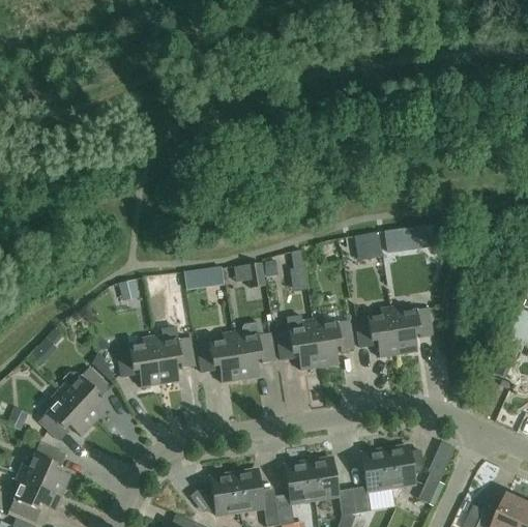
[(400,241),(399,230),(381,232),(383,244),(400,241)]
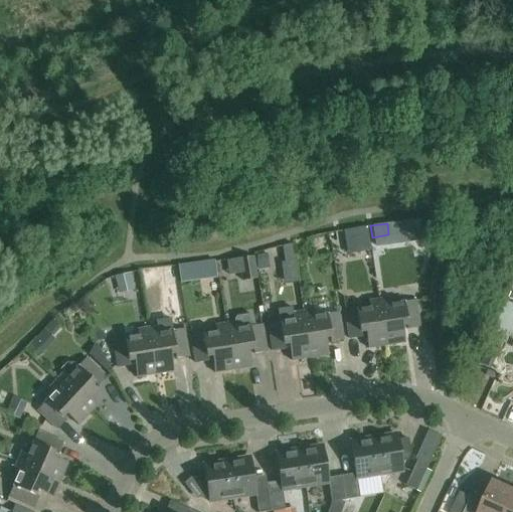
[(345,246),(343,234),(333,236),(336,248),(345,246)]
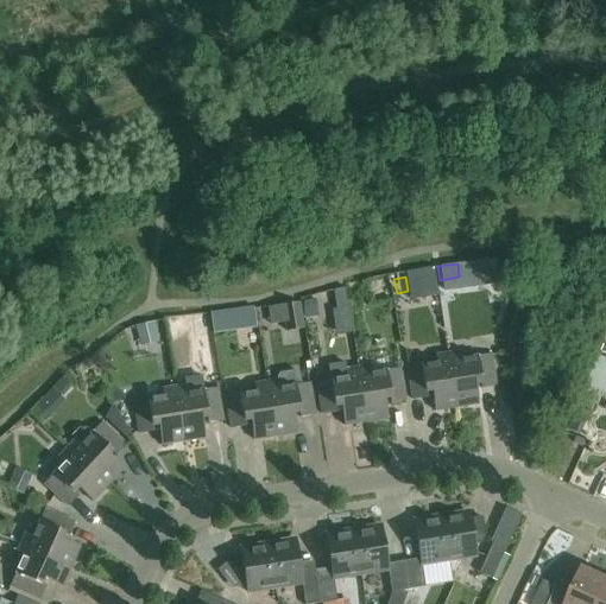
[(460,294),(458,279),(443,281),(446,297),(460,294)]
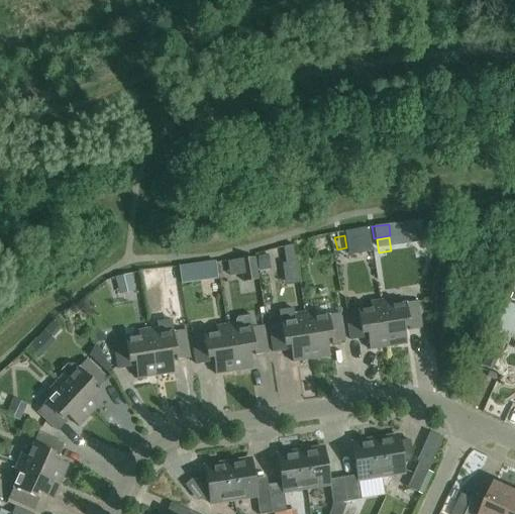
[(296,260),(293,243),(284,245),(287,262),(296,260)]
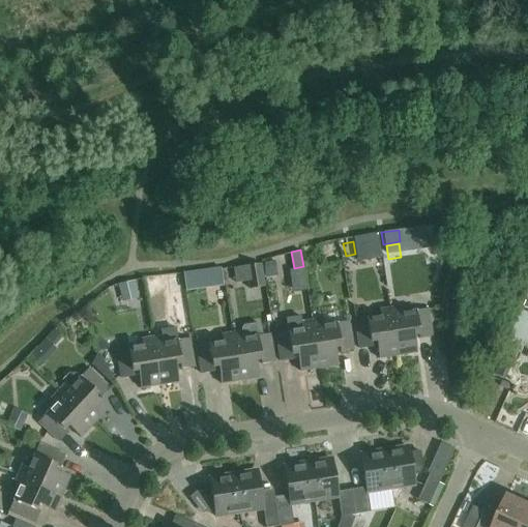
[(279,274),(276,260),(265,261),(267,276),(279,274)]
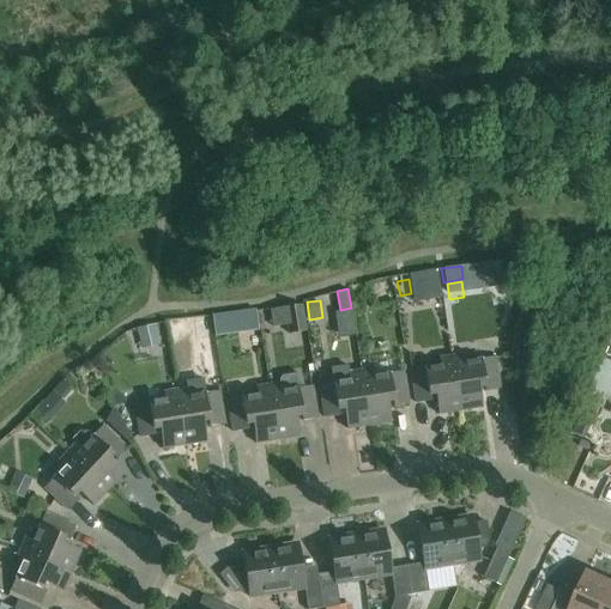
[(167,323),(143,328),(145,346),(169,342),(167,323)]
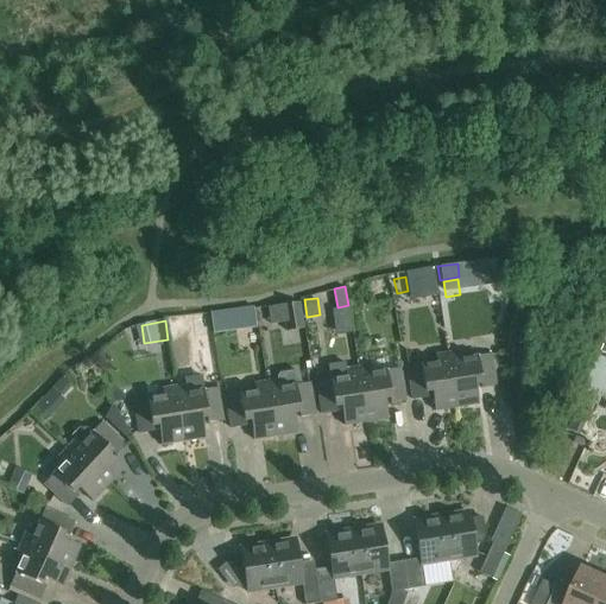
[(461,349),(449,350),(458,405),(480,401),(478,387),(498,385),(492,351),(462,356),(461,349)]
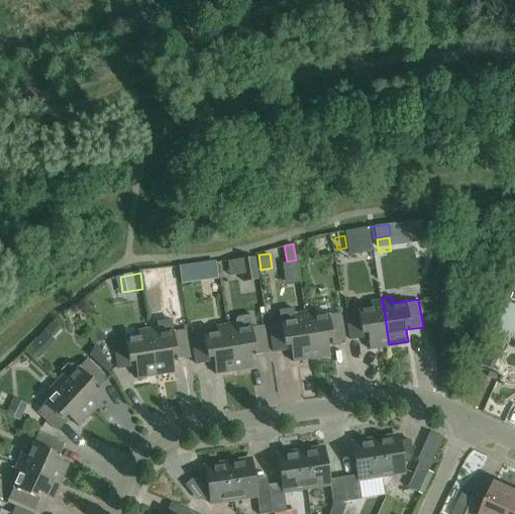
[(371,347),(389,344),(382,298),(371,300),(372,306),(347,310),(351,338),(369,335),(371,347)]
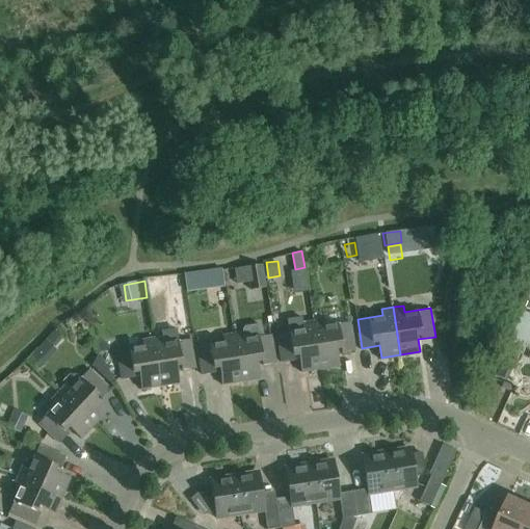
[(324,318),(314,319),(321,367),(340,364),(338,352),(355,349),(351,320),(325,324),(324,318)]
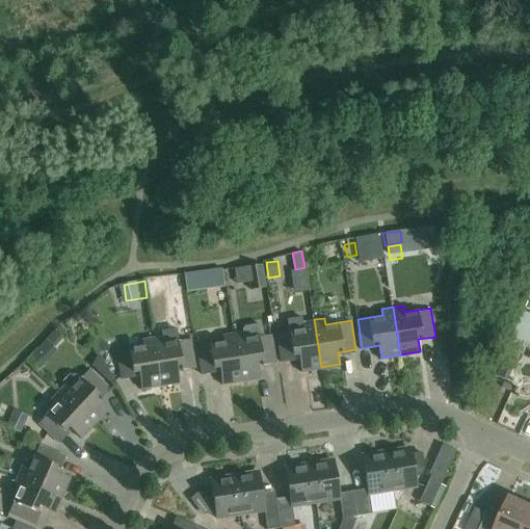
[(321,367),(314,319),(302,321),(303,327),(277,332),(283,361),(300,358),(301,370),(321,367)]
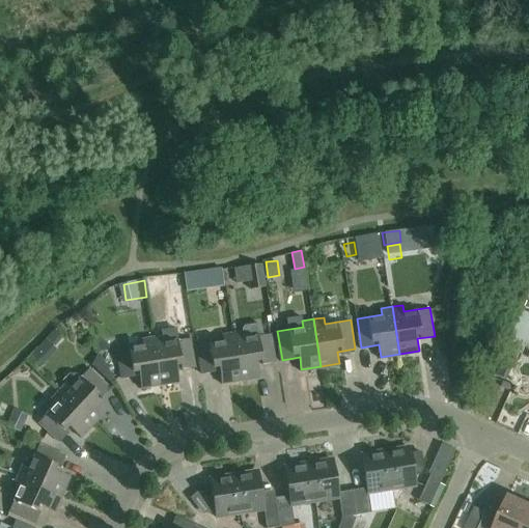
[(233,332),(242,379),(260,377),(258,364),(276,361),(272,332),(266,333),(265,327),(260,324),(248,326),(245,330),(233,332)]
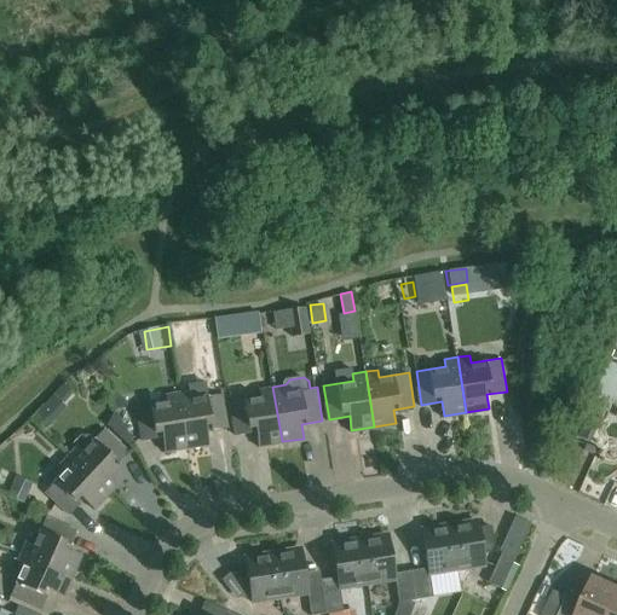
[(179,392),(188,447),(209,444),(208,429),(228,425),(223,393),(209,394),(207,379),(190,382),(191,389),(179,392)]
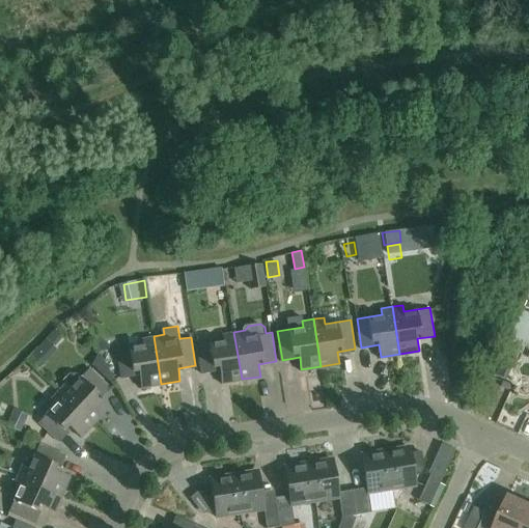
[(222,382),(242,379),(233,332),(223,333),(224,340),(198,344),(203,372),(220,370),(222,382)]
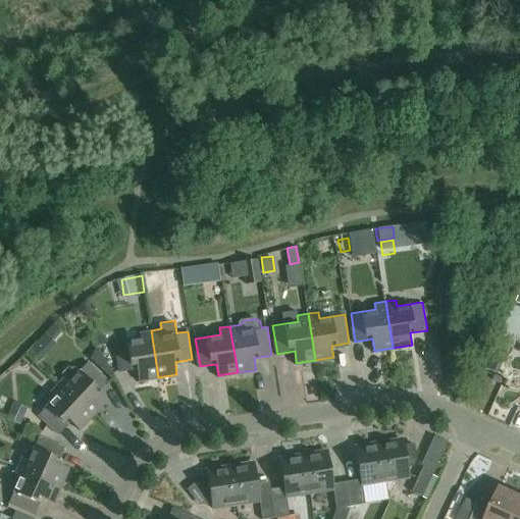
[(139,380),(158,377),(151,330),(140,332),(141,339),(116,343),(120,371),(138,368),(139,380)]
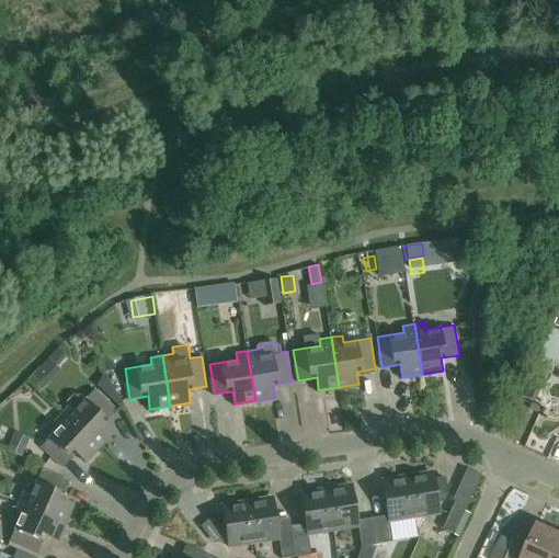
[(120,398),(106,369),(99,384),(117,402),(120,398)]
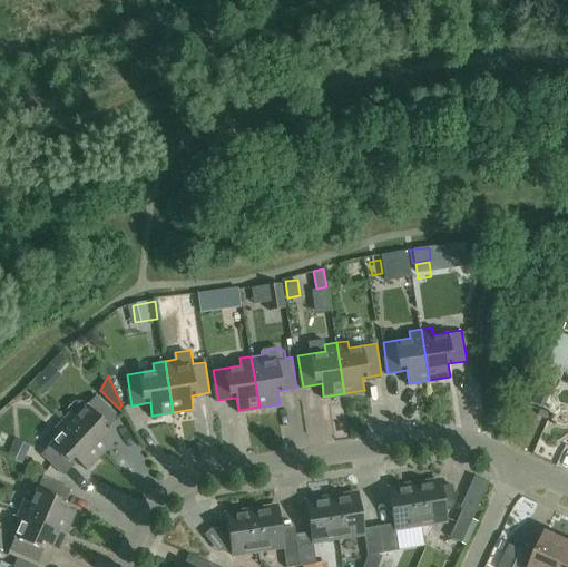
[(72,409),(64,418),(101,453),(116,438),(106,429),(119,414),(96,393),(87,403),(84,400),(77,399),(69,407),(72,409)]
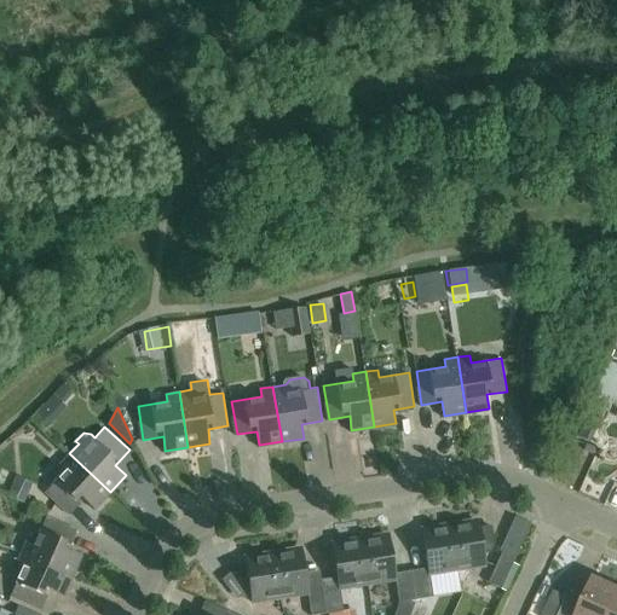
[(600,447),(589,442),(586,450),(598,453),(600,447)]
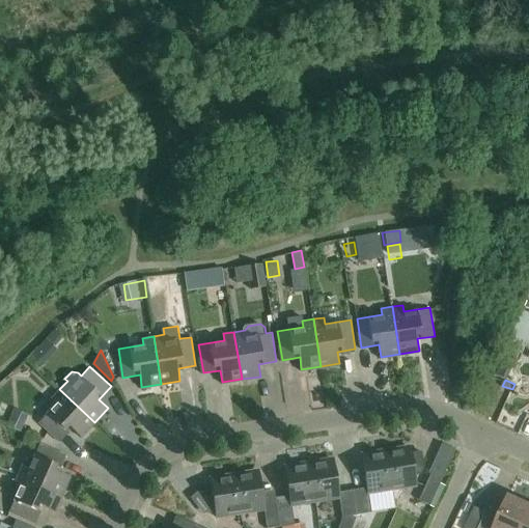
[(94,422),(59,389),(52,397),(57,401),(39,421),(60,441),(73,427),(82,436),(94,422)]
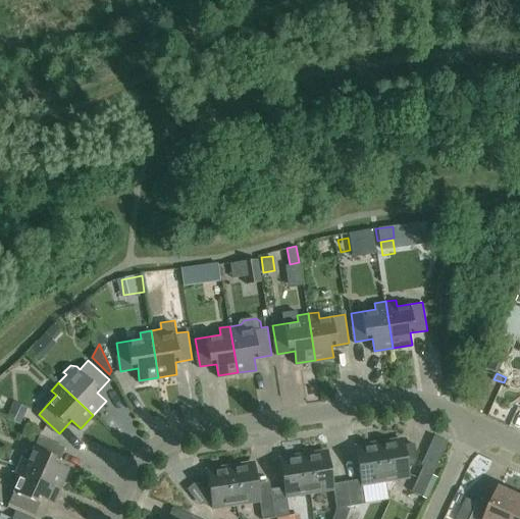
[(27,410),(12,404),(7,417),(20,423),(27,410)]
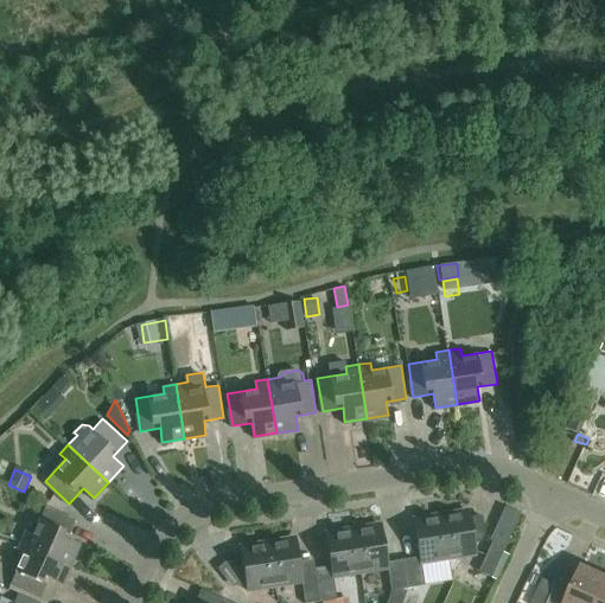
[(521,512),(507,505),(490,538),(495,539),(481,569),(491,575),(521,512)]
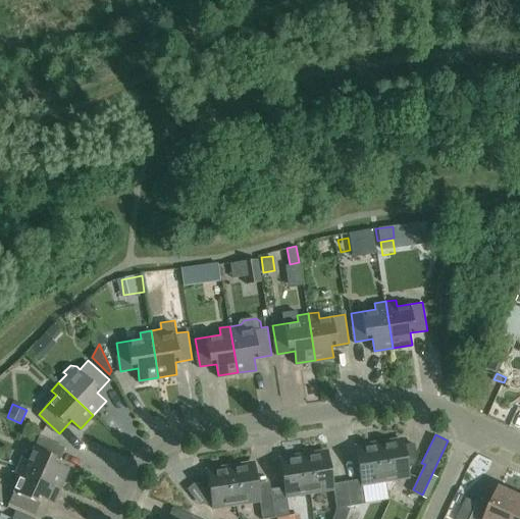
[(22,456),(18,465),(61,484),(69,467),(58,462),(65,447),(39,435),(29,458),(22,456)]
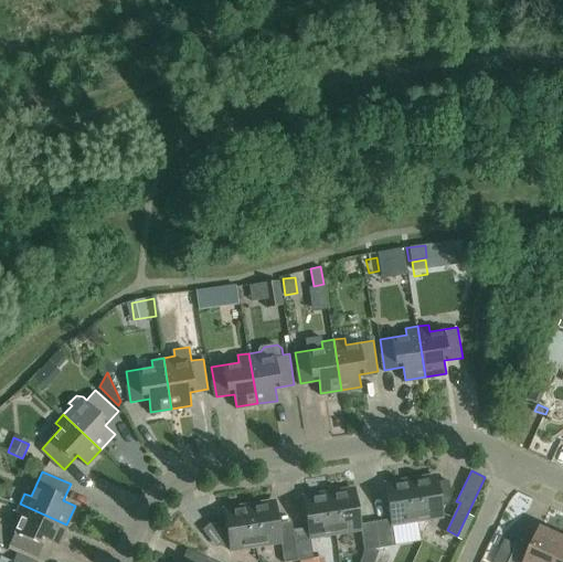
[(437,474),(412,478),(418,519),(444,515),(442,504),(448,502),(452,495),(449,478),(438,480),(437,474)]
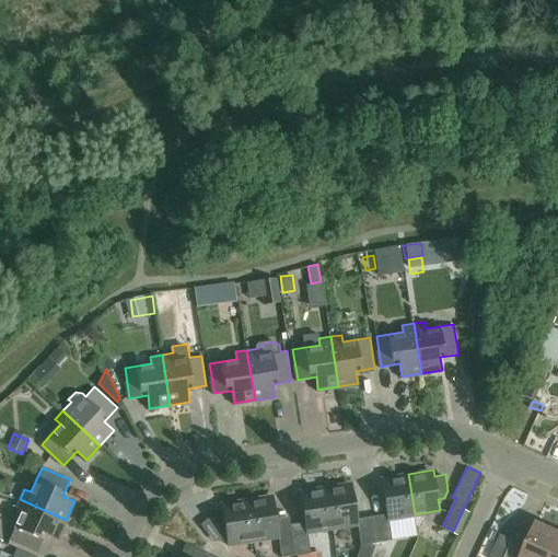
[(390,519),(415,514),(408,474),(382,478),(387,512),(373,514),(378,541),(393,538),(390,519)]
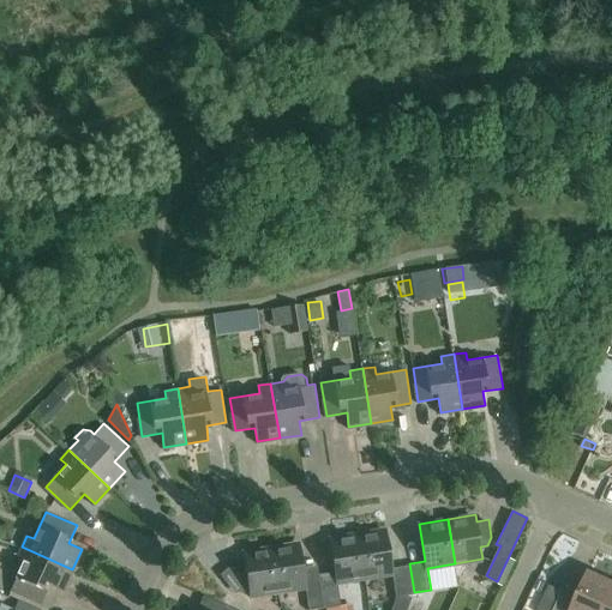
[(414,592),(409,563),(393,567),(387,529),(359,533),(365,578),(393,573),(396,596),(414,592)]
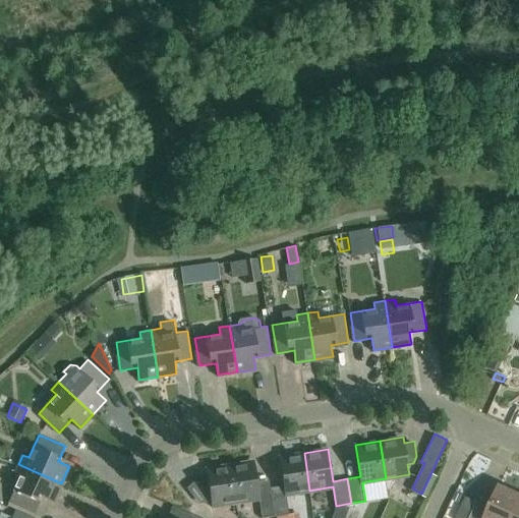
[(287,495),(309,491),(304,453),(280,457),(285,488),(271,491),(275,515),(289,513),(287,495)]
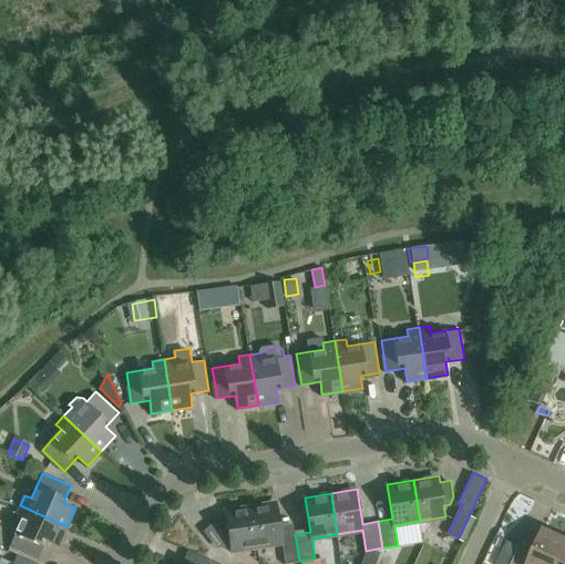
[(299,561),(295,534),(283,536),(277,502),(250,505),(257,546),(283,543),(286,563),(299,561)]
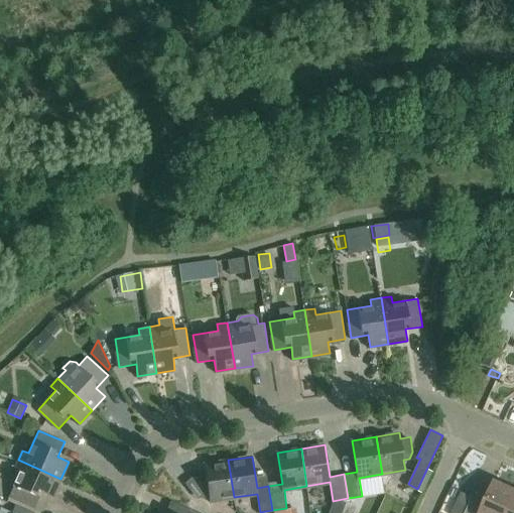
[(60,479),(18,460),(14,470),(19,473),(9,496),(35,507),(42,492),(53,496),(60,479)]
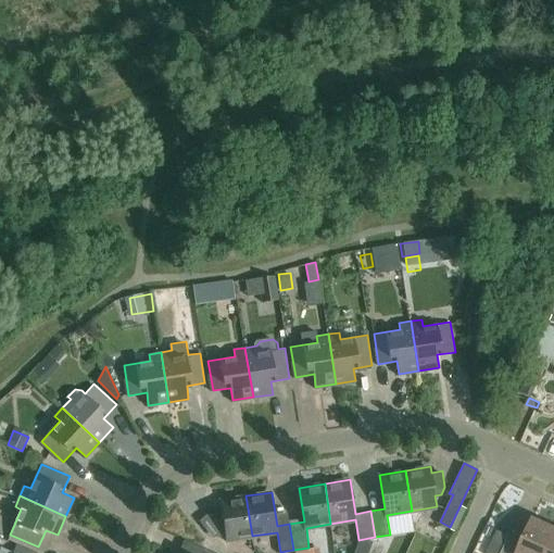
[(227,540),(252,536),(246,495),(221,500),(227,540)]
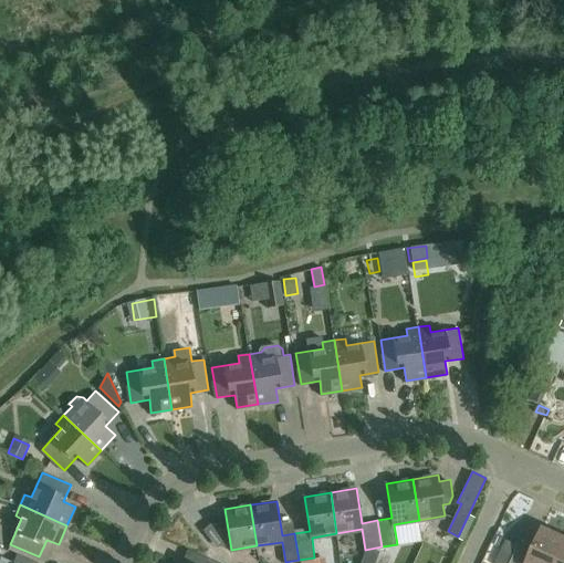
[(228,538),(215,521),(204,530),(218,546),(228,538)]
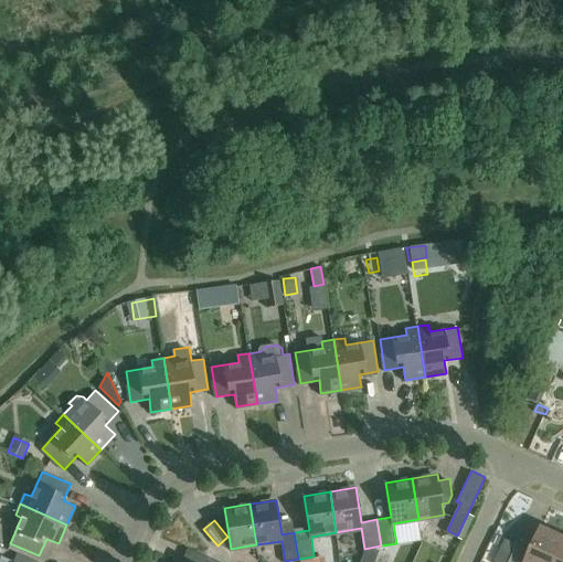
[(558,561),(562,551),(562,533),(542,525),(532,549),(518,542),(509,561),(558,561)]
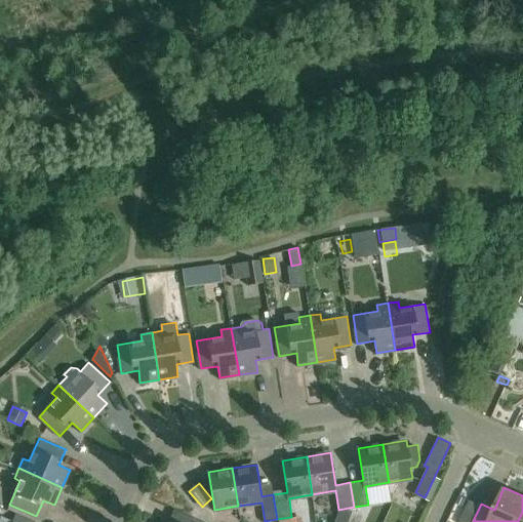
[(363,521),(365,517),(355,512),(351,521),(352,521),(363,521)]
